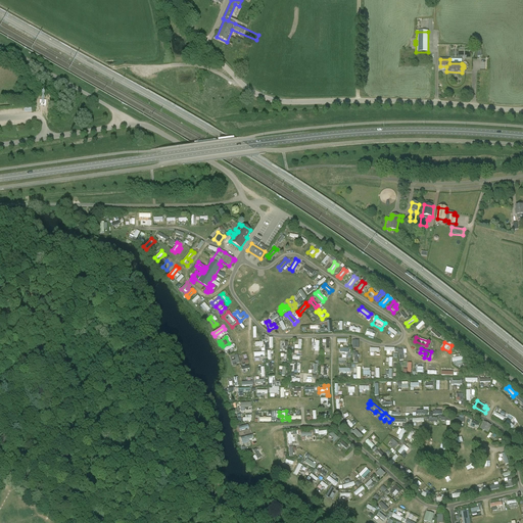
[(495,412),(493,416),(503,421),(505,418),(495,412)]
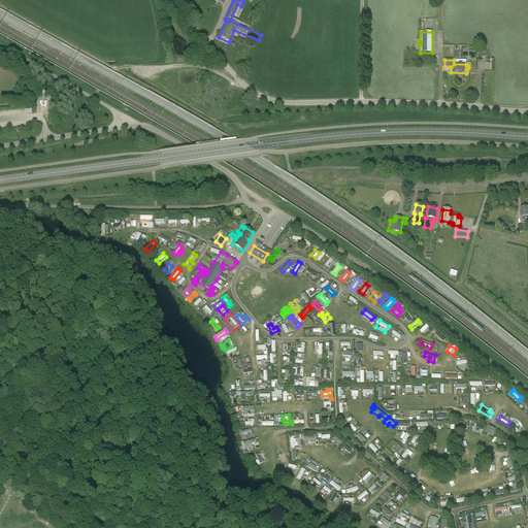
[(451,429),(455,429),(455,422),(446,421),(446,425),(451,425),(451,429)]
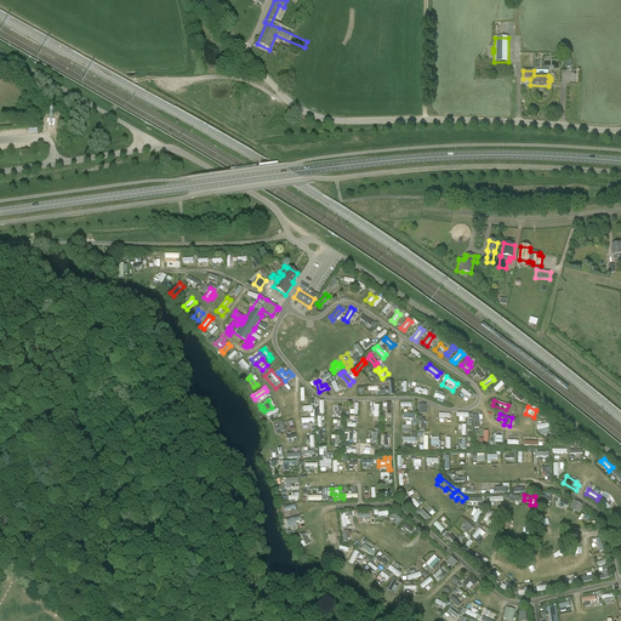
[(409,502),(416,510),(420,506),(412,499),(409,502)]
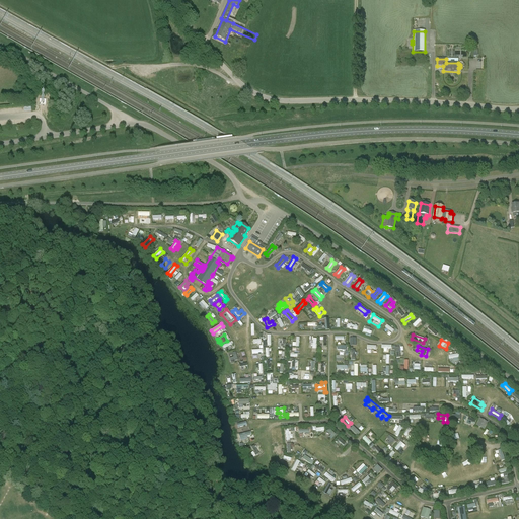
[(476,425),(484,429),(487,423),(479,420),(476,425)]
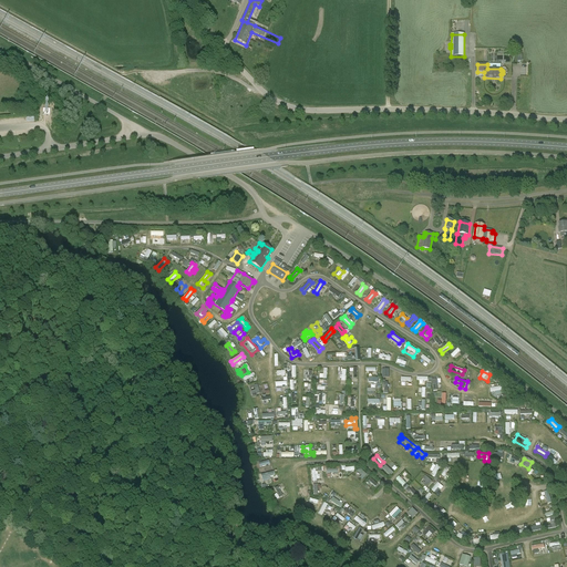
[(430,471),(432,472),(431,475),(435,477),(441,467),(433,464),(430,471)]
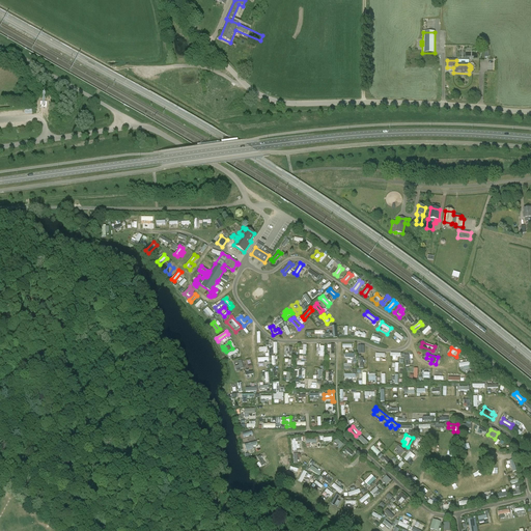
[(358,439),(359,440),(365,446),(369,443),(361,436),(358,439)]
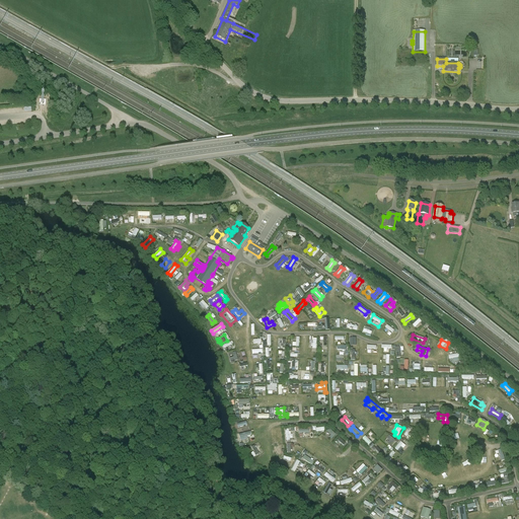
[(329,429),(324,434),(331,439),(336,435),(329,429)]
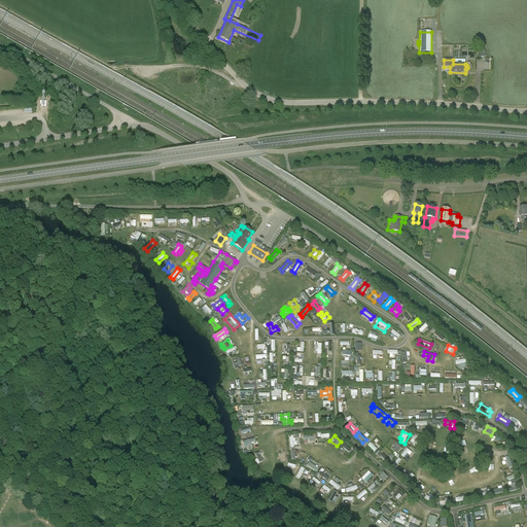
[(242,442),(245,448),(251,446),(251,444),(255,442),(254,437),(242,442)]
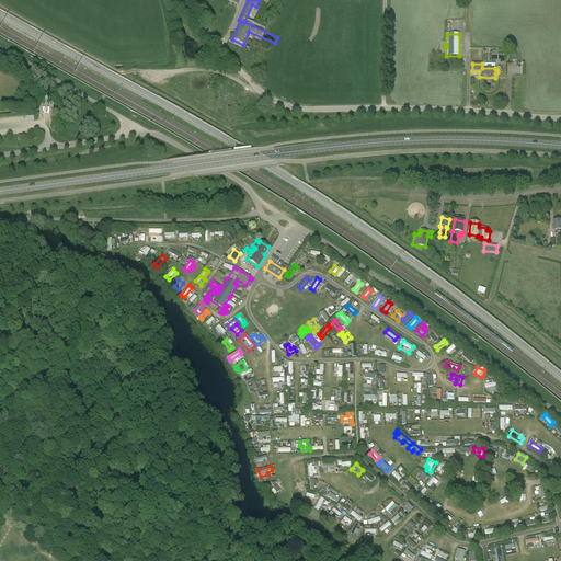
[(416,477),(422,482),(427,477),(421,470),(416,477)]
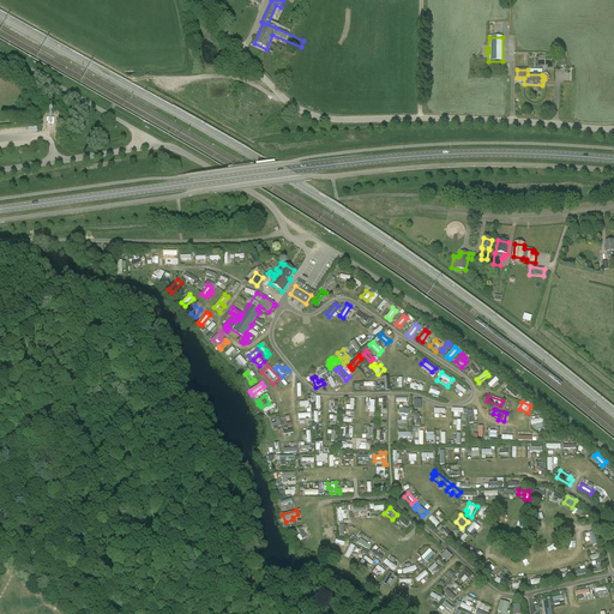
[(437,527),(440,523),(432,516),(428,519),(437,527)]
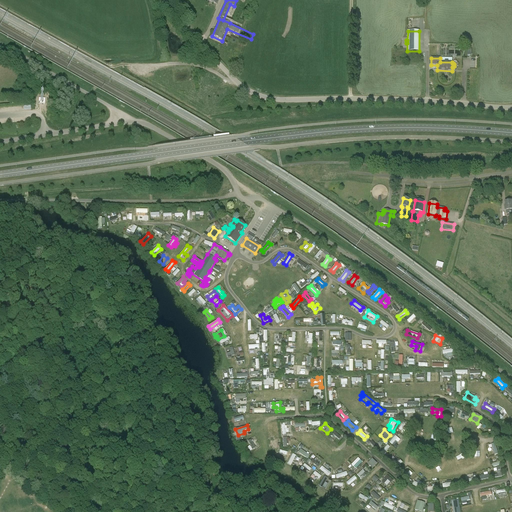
[(332,434),(339,440),(341,437),(335,432),(332,434)]
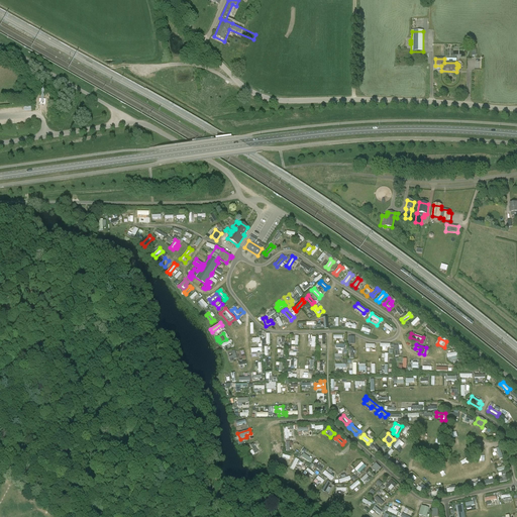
[(400,444),(402,446),(405,444),(400,439),(394,446),(396,448),(400,444)]
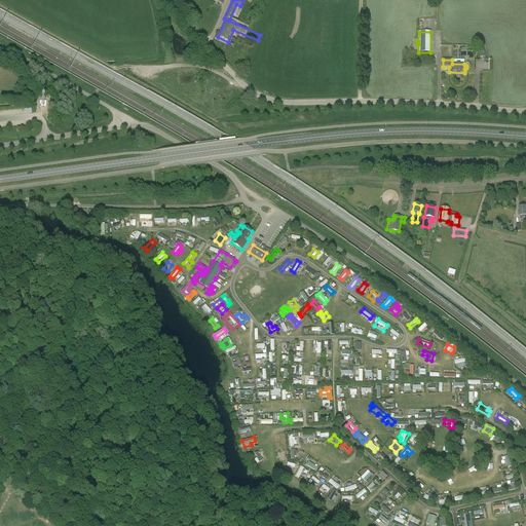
[(508,455),(503,456),(508,467),(512,466),(508,455)]
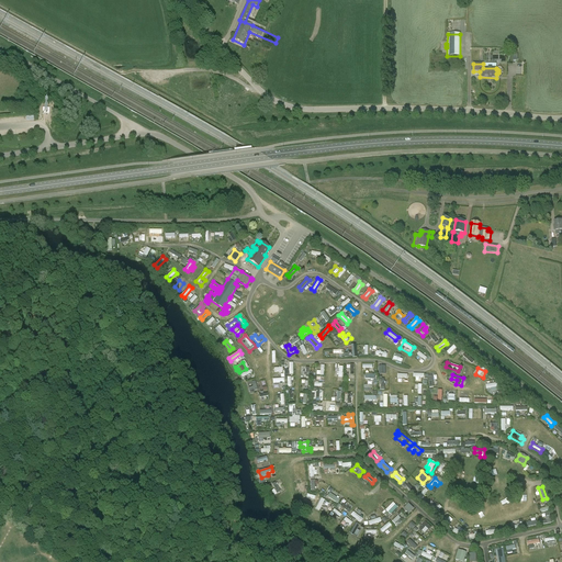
[(424,502),(426,498),(424,496),(428,490),(425,489),(418,497),(424,502)]
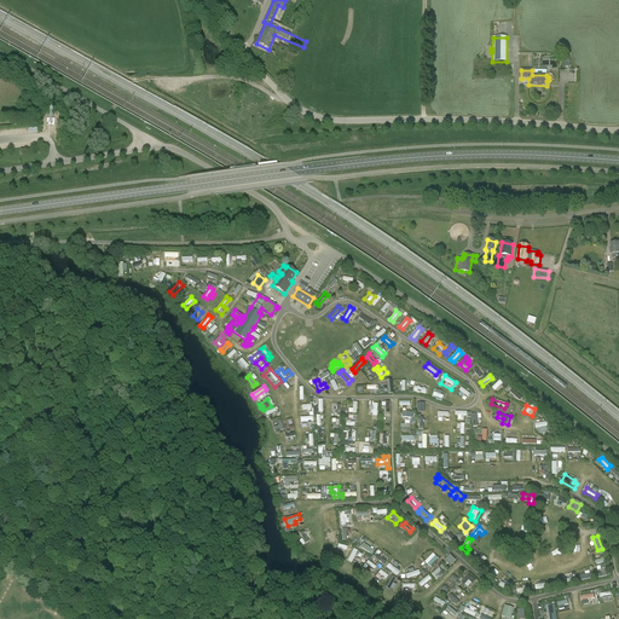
[(364,544),(360,547),(370,554),(372,551),(364,544)]
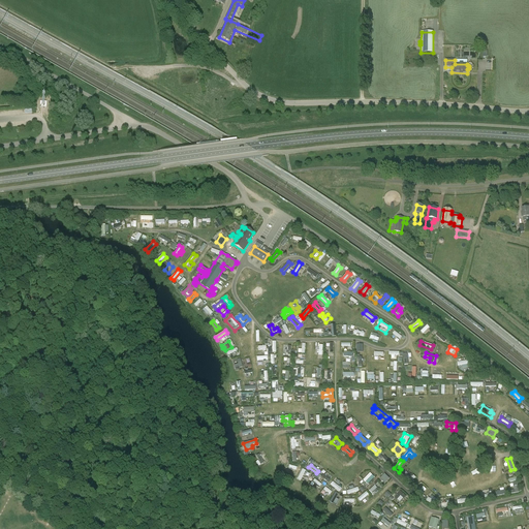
[(301,481),(306,470),(302,469),(297,479),(301,481)]
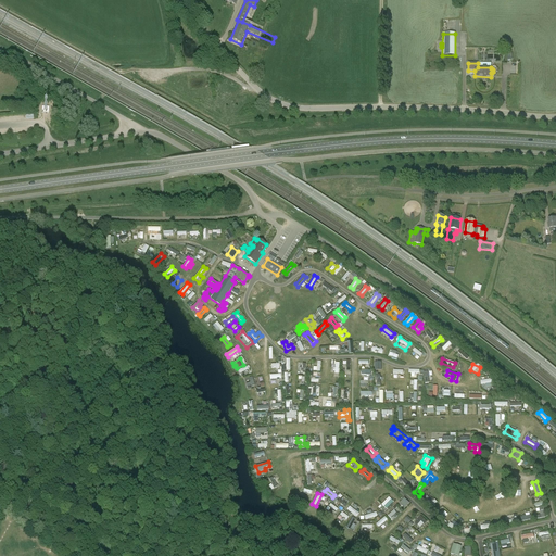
[(340,497),(338,501),(336,498),(333,501),(342,509),(346,505),(340,497)]
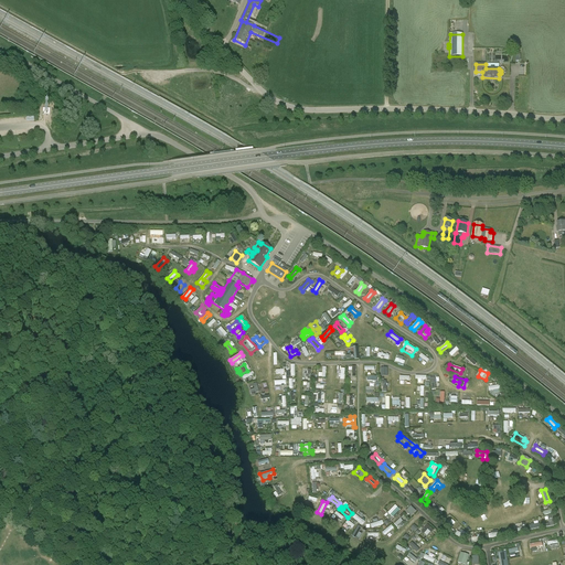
[(395,505),(392,509),(387,513),(392,518),(401,510),(395,505)]
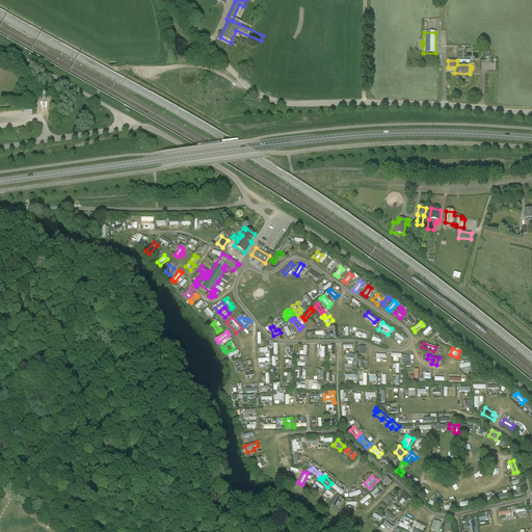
[(316,482),(312,488),(323,496),(327,489),(316,482)]
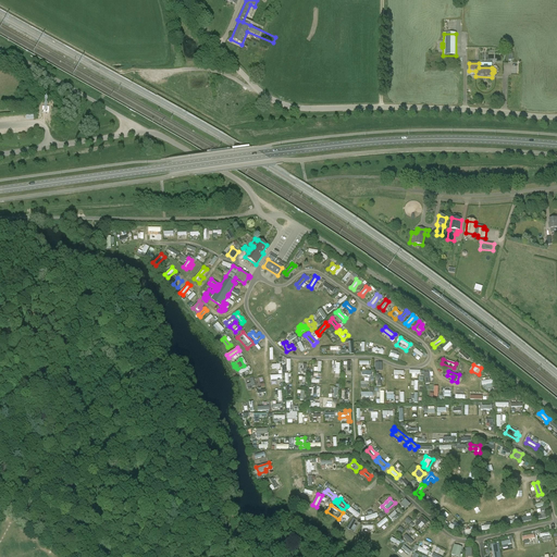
[(358,518),(360,514),(349,508),(348,511),(358,518)]
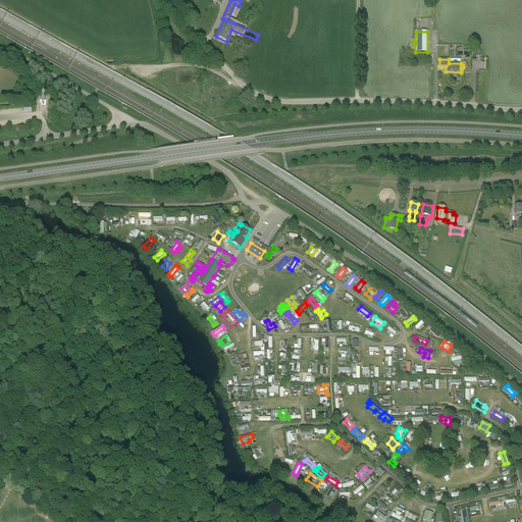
[(421,484),(417,477),(411,480),(415,487),(421,484)]
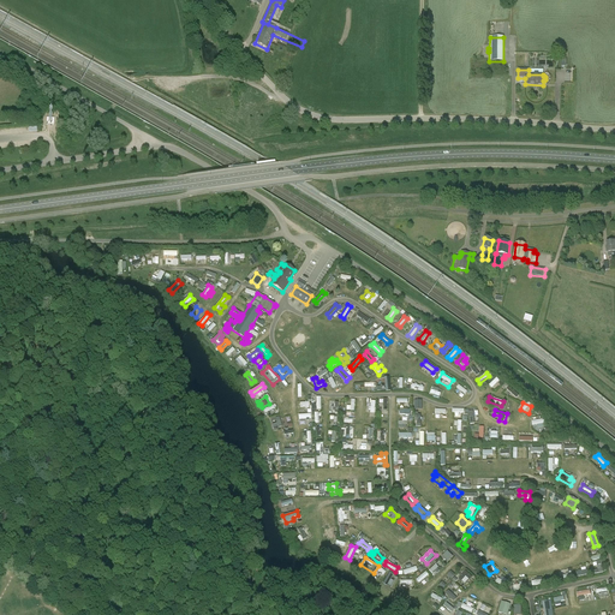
[(459,578),(464,584),(472,578),(466,571),(459,578)]
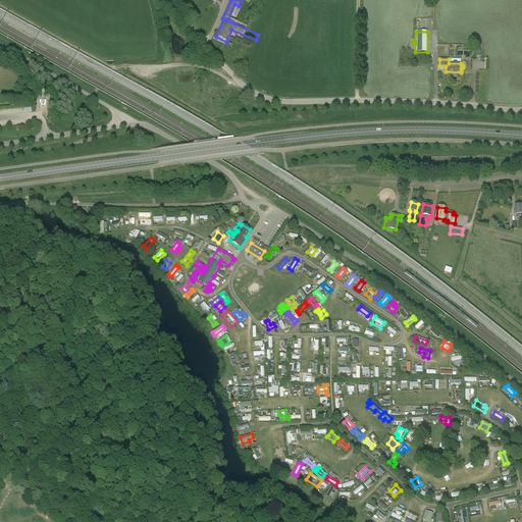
[(361,485),(353,491),(355,494),(364,488),(361,485)]
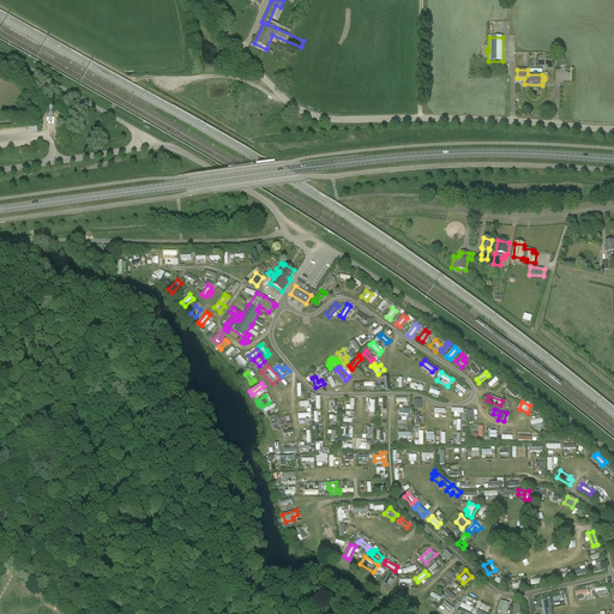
[(500,576),(499,578),(497,577),(494,581),(503,585),(506,578),(500,576)]
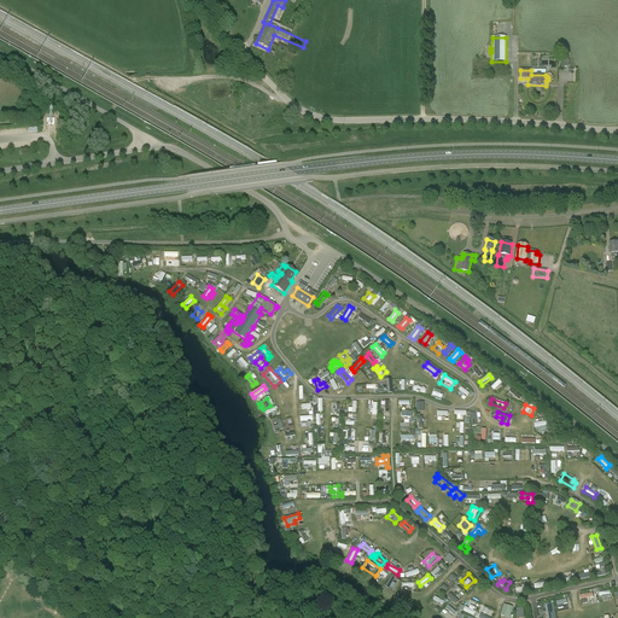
[(450,593),(448,596),(456,605),(460,601),(450,593)]
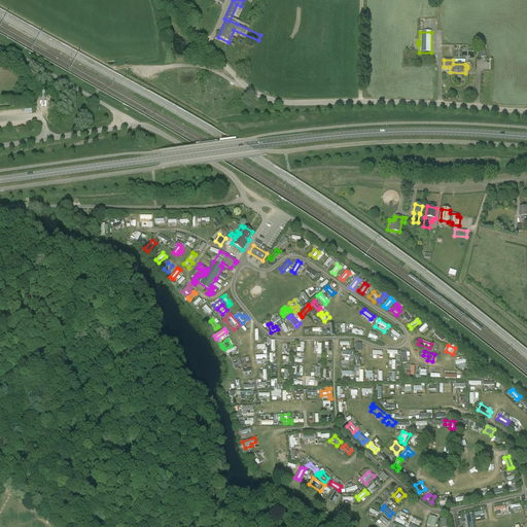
[(476,516),(480,515),(481,520),(485,519),(482,511),(475,514),(476,516)]
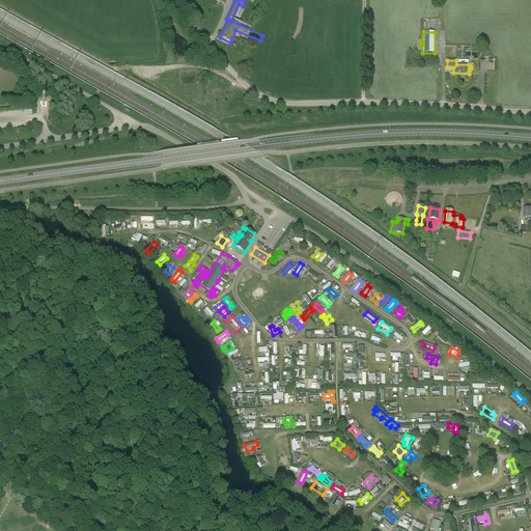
[(469,519),(469,530),(477,530),(476,519),(469,519)]
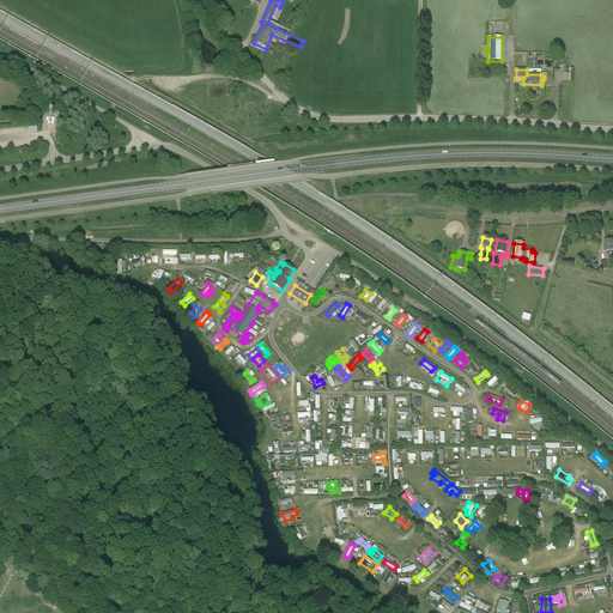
[(442,604),(451,611),(454,607),(444,600),(442,604)]
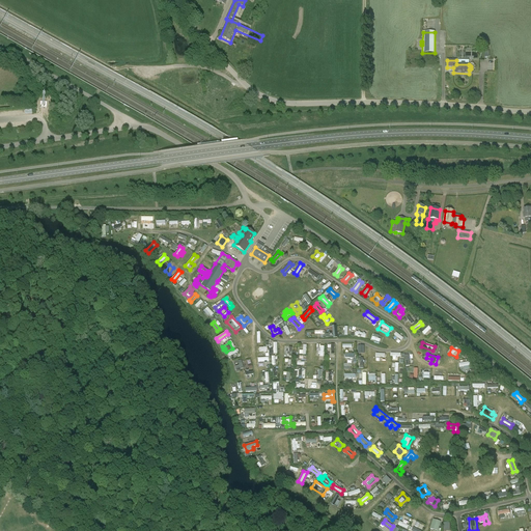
[(430,529),(438,530),(441,522),(434,520),(430,529)]
